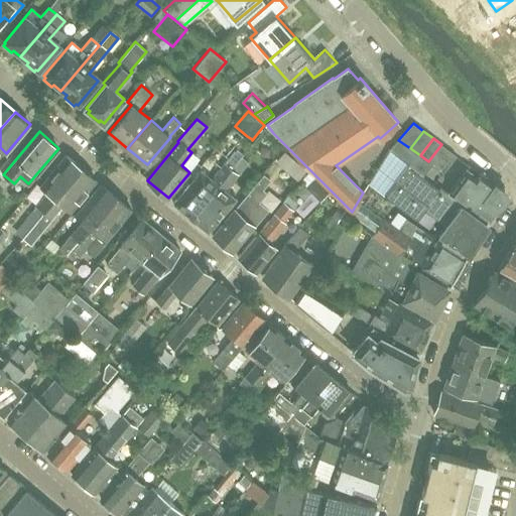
[(420,155),(410,148),(398,140),(390,149),(423,174),(431,164),(428,161),(420,155)]
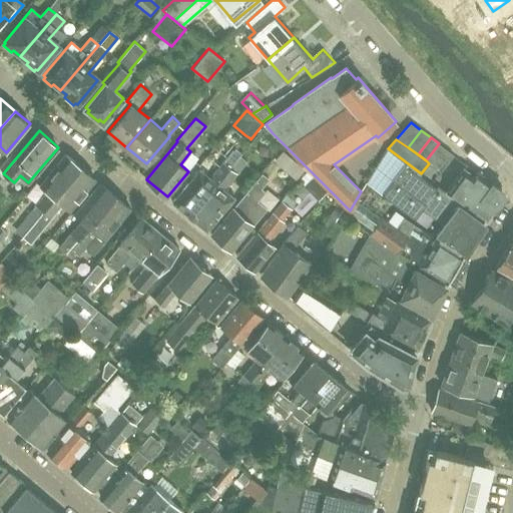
[(439,143),(426,160),(429,163),(433,166),(446,149),(439,143)]
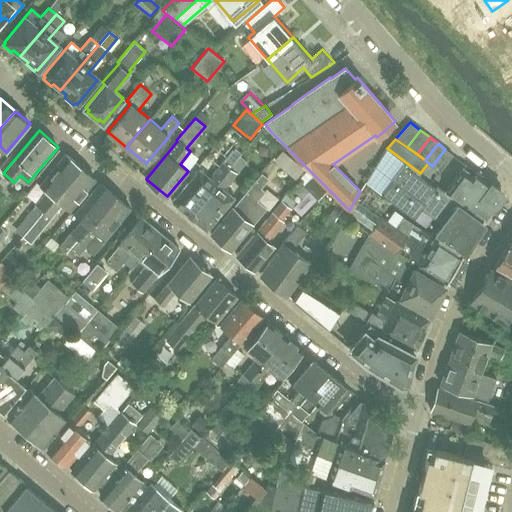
[(293,156),(285,148),(277,157),(285,164),(293,156)]
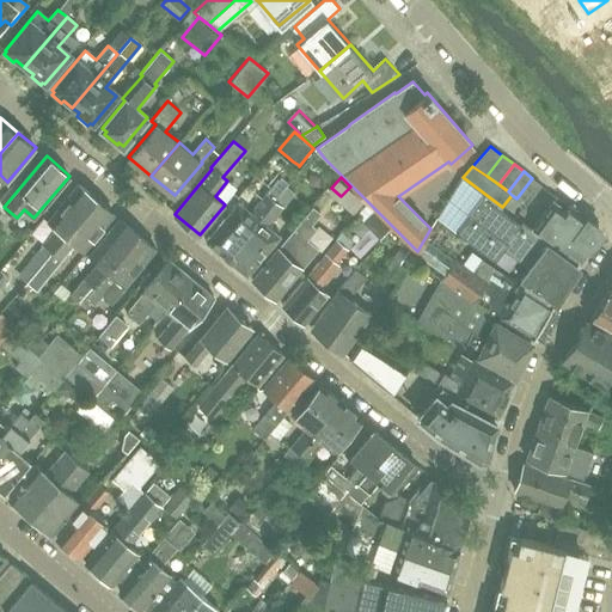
[(532,178),(516,199),(526,204),(542,184),(532,178)]
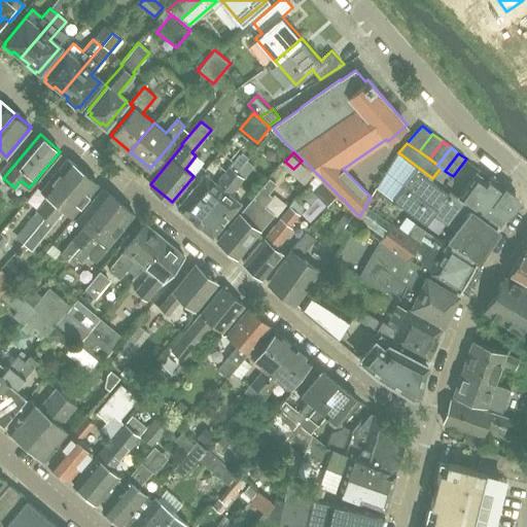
[(196,221),(247,161),(240,154),(216,182),(205,174),(177,207),(196,221)]
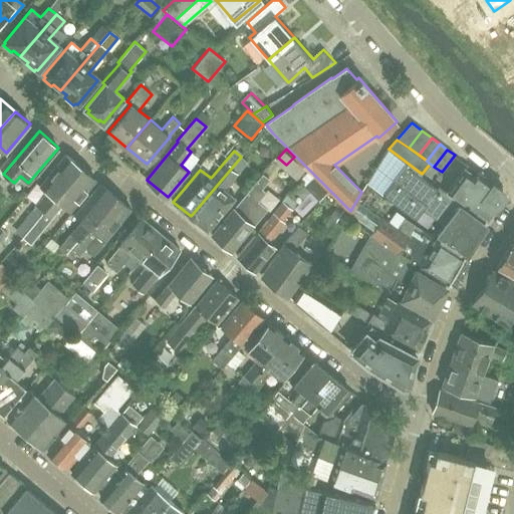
[(23,235),(80,166),(65,154),(40,184),(47,190),(15,229),(23,235)]
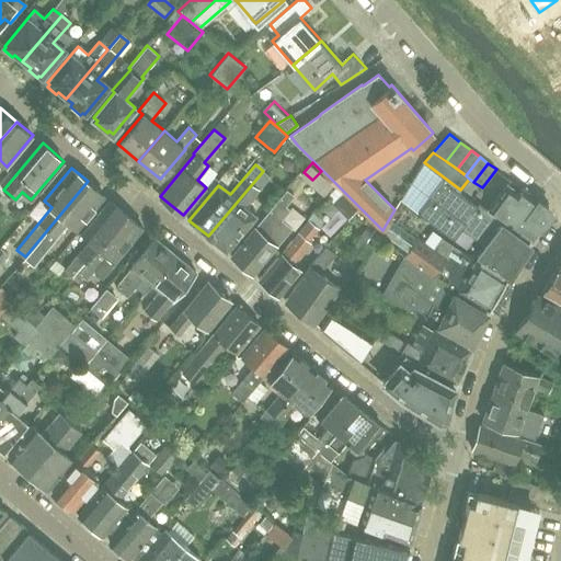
[(253,196),(260,190),(270,176),(263,171),(208,236),(227,252),(265,206),(253,196)]
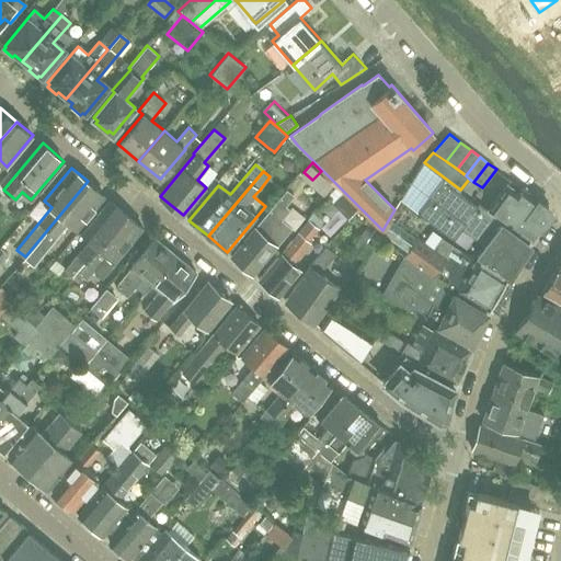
[(321,171),(312,180),(325,193),(334,184),(321,171)]
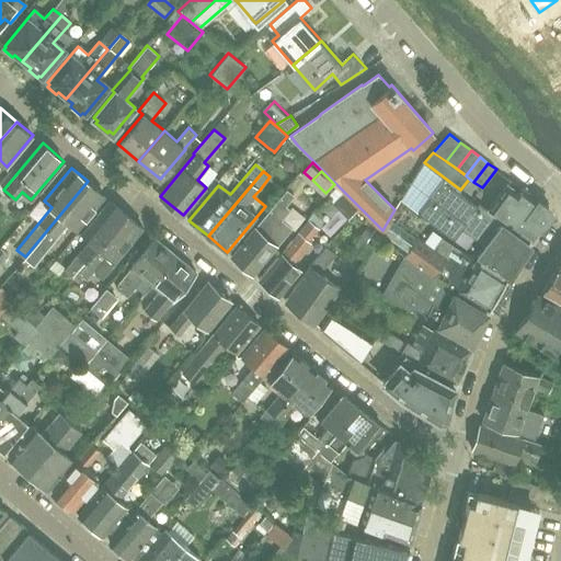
[(33,264),(56,237),(68,221),(77,228),(104,195),(88,181),(25,256),(33,264)]
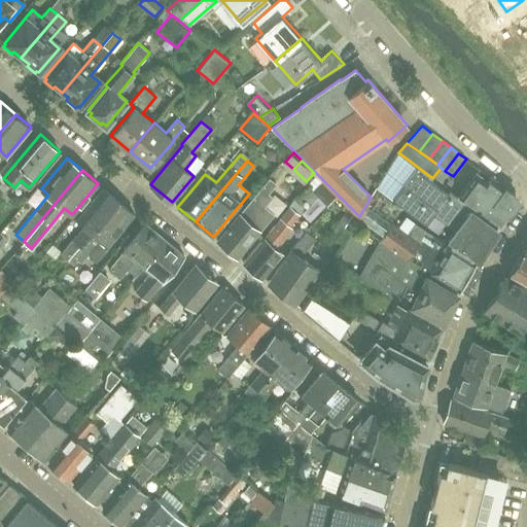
[(428,226),(434,217),(455,231),(483,251),(497,229),(473,211),(476,210),(460,199),(459,201),(452,195),(450,198),(417,173),(395,202),(428,226)]
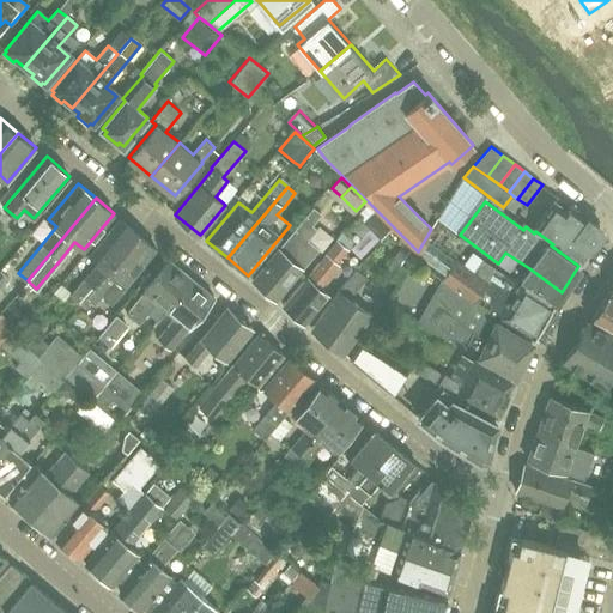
[(556,241),(582,260),(601,235),(600,228),(571,206),(566,211),(554,201),(534,230),(535,231),(553,244),(556,241)]
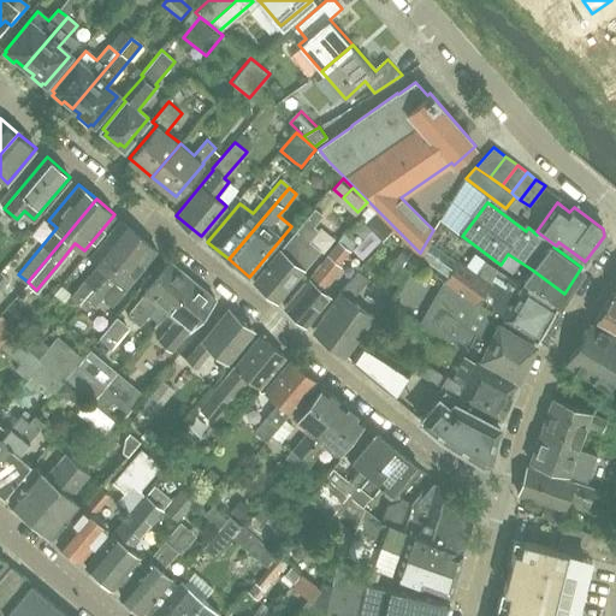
[(278,301),(304,270),(320,249),(309,241),(319,230),(314,225),(323,214),(314,207),(300,226),(254,280),(278,301)]
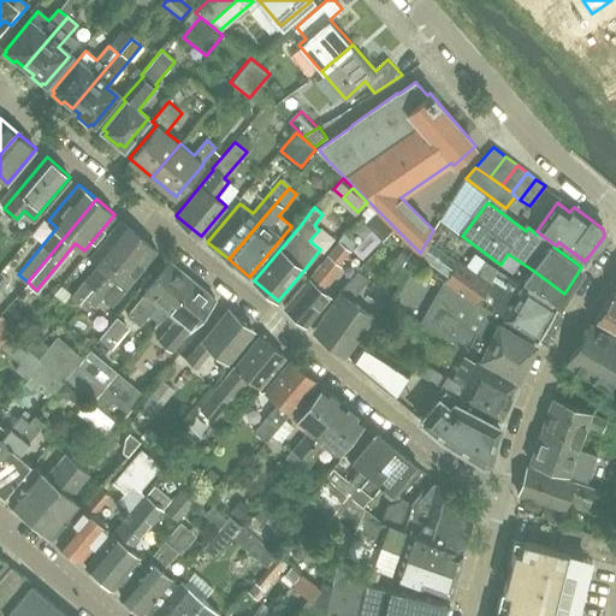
[(81,303),(87,296),(138,234),(120,218),(89,255),(99,262),(84,280),(83,278),(70,295),(81,303)]
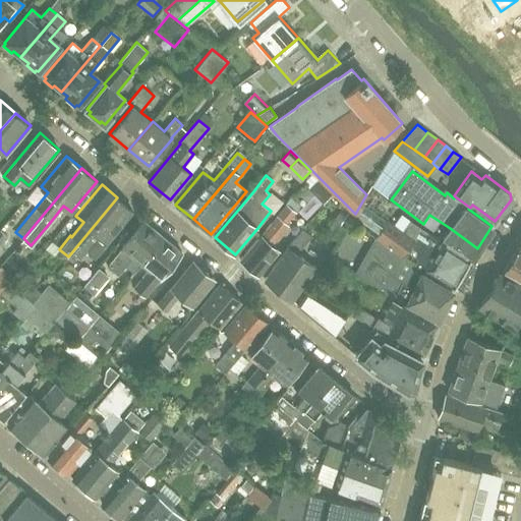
[(80,257),(87,249),(95,256),(133,211),(117,197),(73,250),(80,257)]
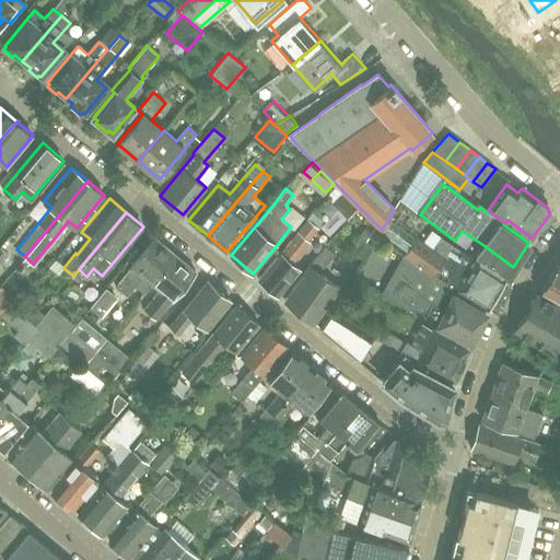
[(383,231),(382,230),(371,219),(349,249),(363,260),(383,231)]
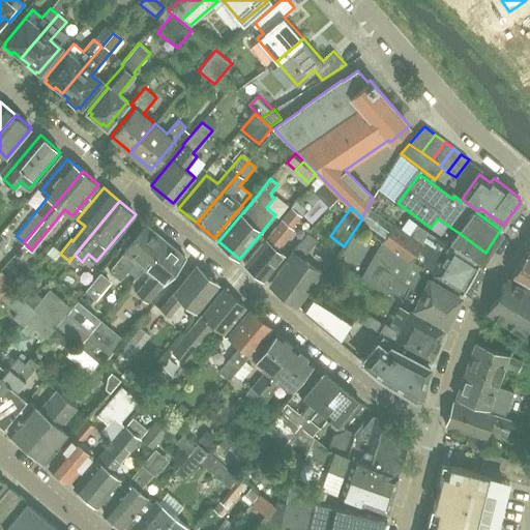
[(277,247),(294,228),(303,217),(292,208),(266,239),(266,238),(245,263),(264,278),(285,254),(277,247)]
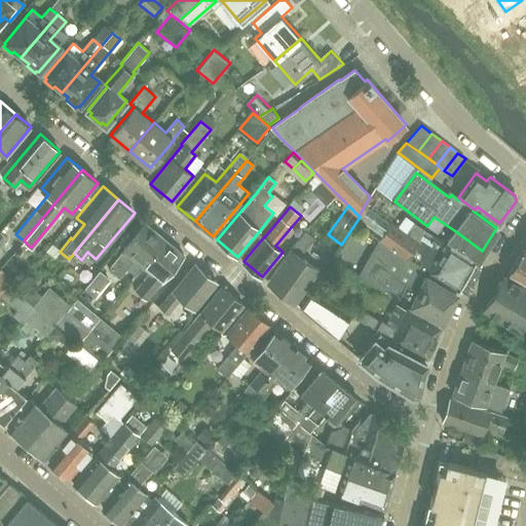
[(390,223),(379,238),(420,267),(421,265),(458,290),(477,259),(414,219),(405,232),(390,223)]
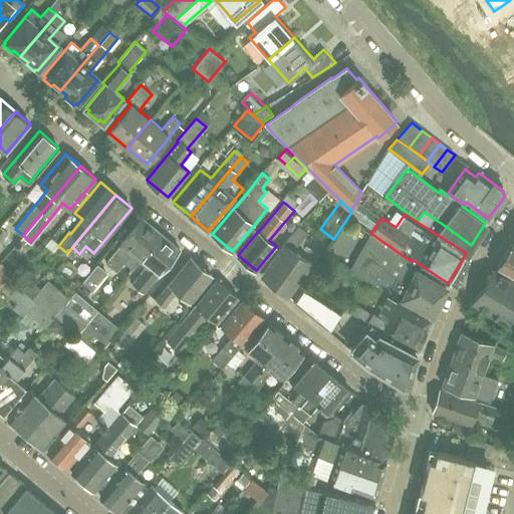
[(132,269),(140,259),(162,233),(143,218),(106,262),(117,271),(123,262),(132,269)]
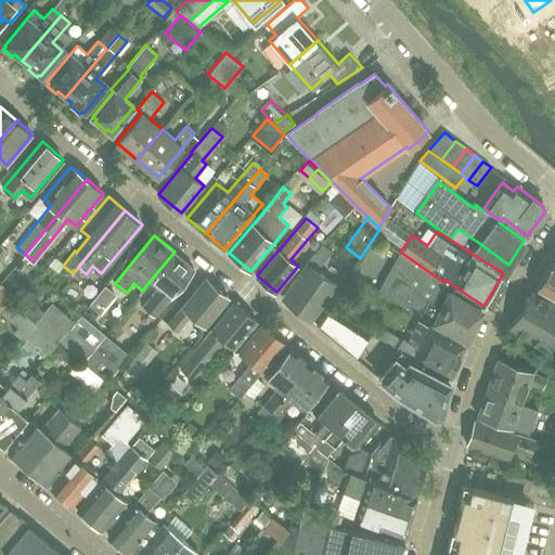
[(0,262),(10,250),(2,244),(0,246),(0,262)]
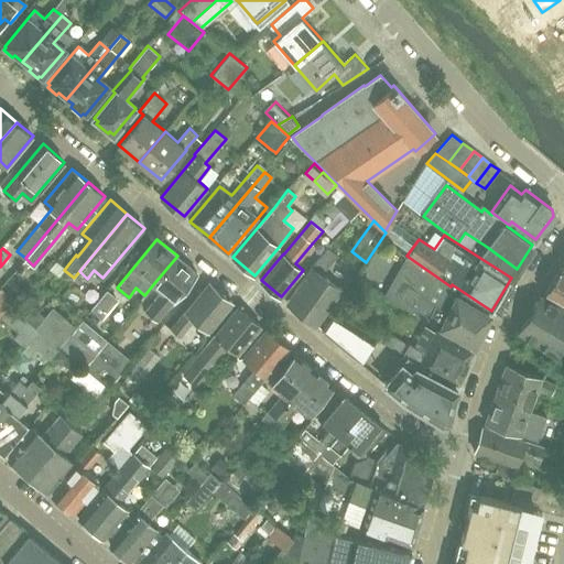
[(312,267),(286,302),(315,324),(315,325),(316,326),(343,289),(323,274),(338,255),(328,248),(313,267),(312,267)]
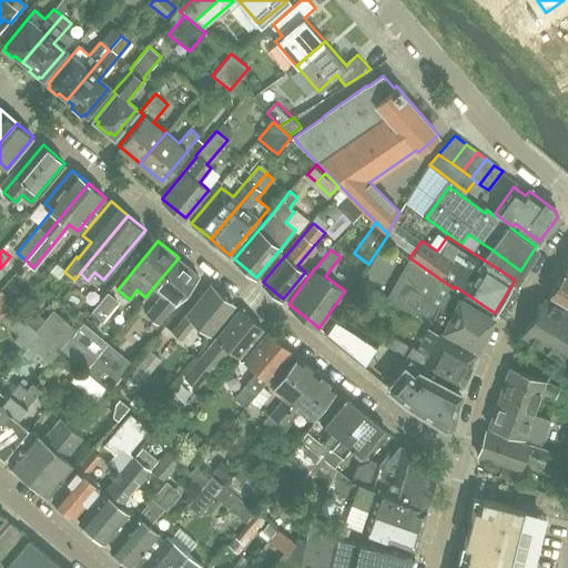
[(179,257),(154,286),(163,294),(146,313),(159,323),(199,274),(179,257)]
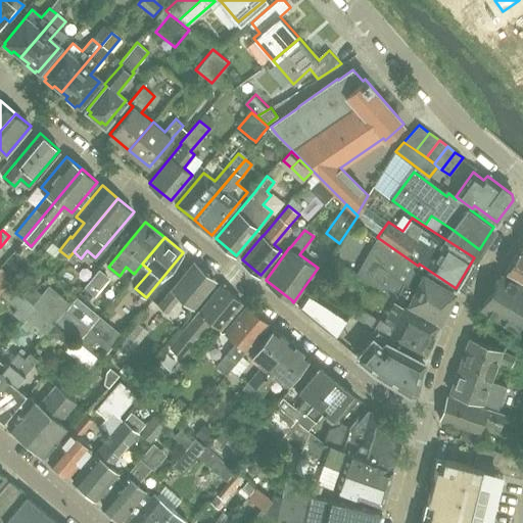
[(410,302),(440,320),(454,292),(416,269),(418,266),(377,237),(365,262),(357,274),(382,289),(397,296),(398,295),(410,302)]
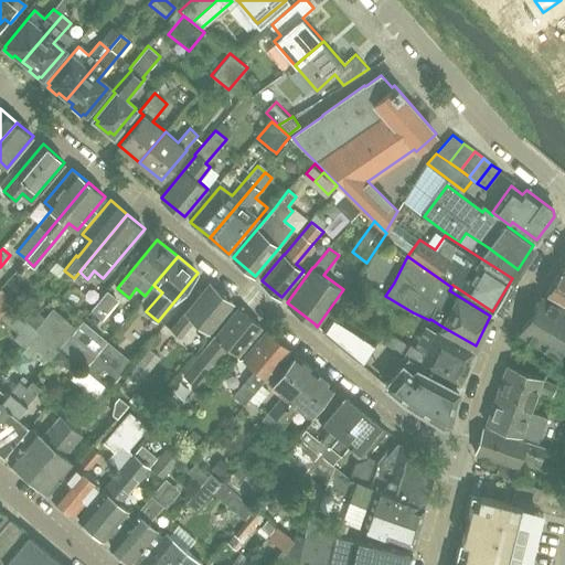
[(564,273),(561,269),(545,291),(564,304),(564,273)]
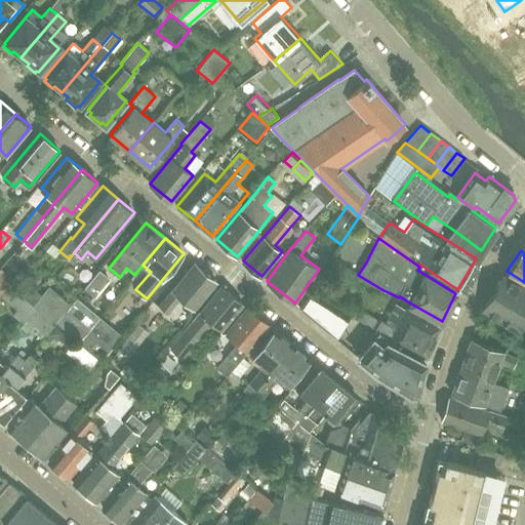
[(216,281),(195,263),(159,306),(168,313),(180,297),(195,308),(216,281)]
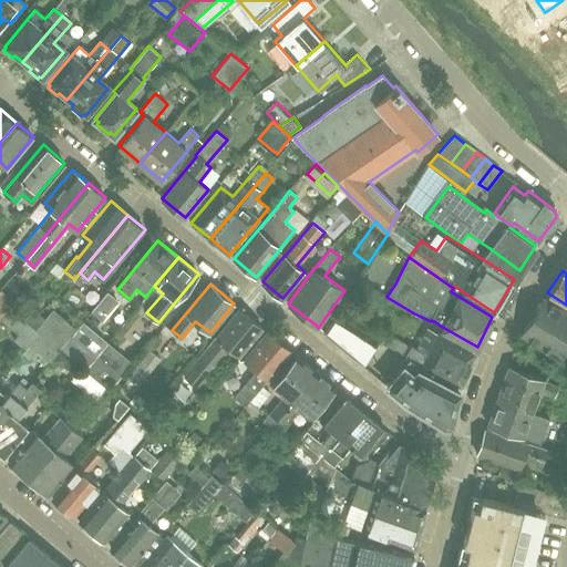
[(91,309),(101,317),(102,318),(116,300),(105,291),(91,309)]
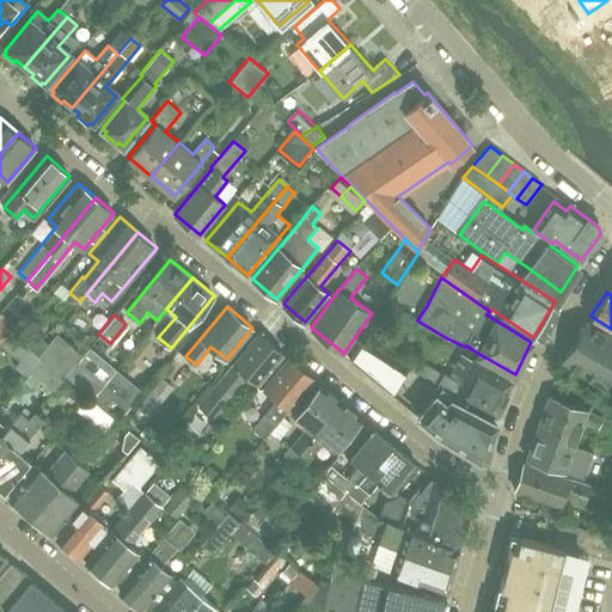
[(564,361),(605,385),(611,372),(611,335),(587,320),(564,361)]
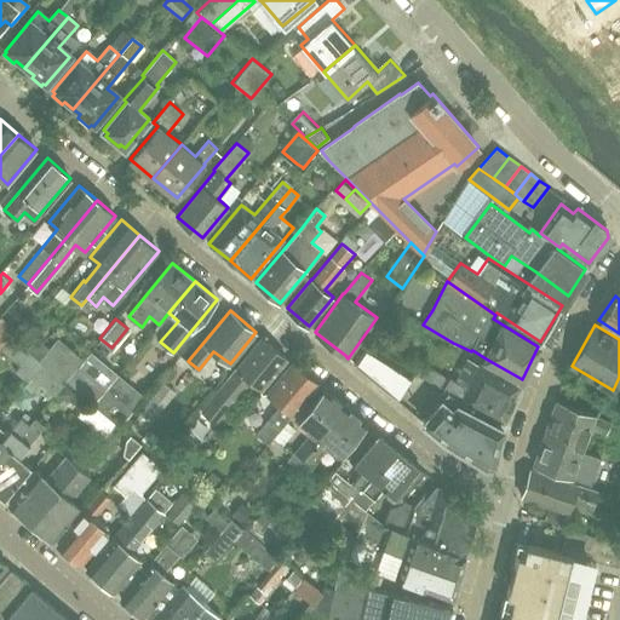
[(0,349),(10,337),(0,328),(0,349)]
